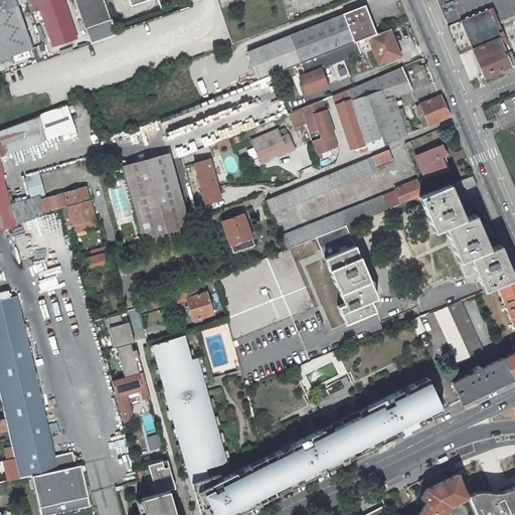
[(14,0),(0,0),(0,59),(12,56),(32,49),(14,0)]
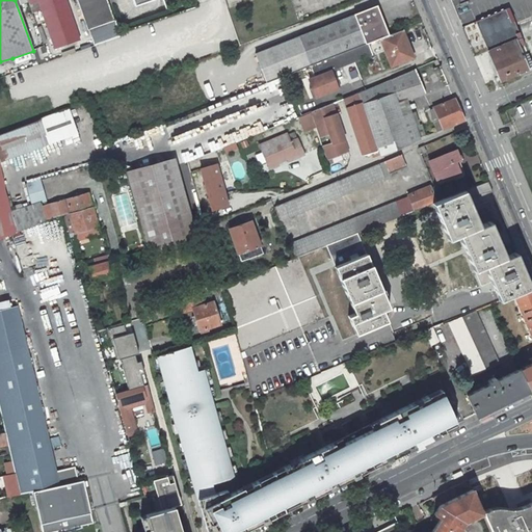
[(40,18),(44,17),(42,9),(37,0),(28,0),(33,12),(38,10),(38,14),(40,18)]
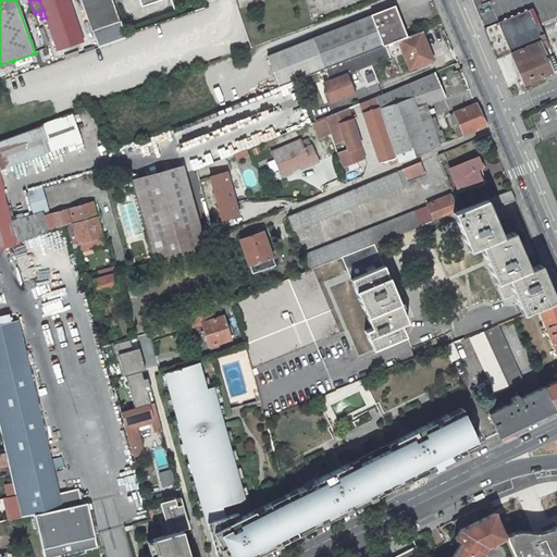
[(69,0),(39,0),(44,10),(70,1),(69,0)]
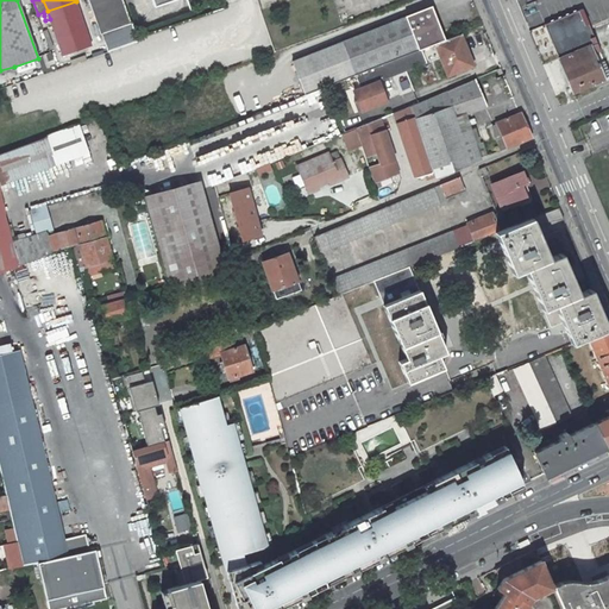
[(123,0),(88,0),(100,35),(131,24),(123,0)]
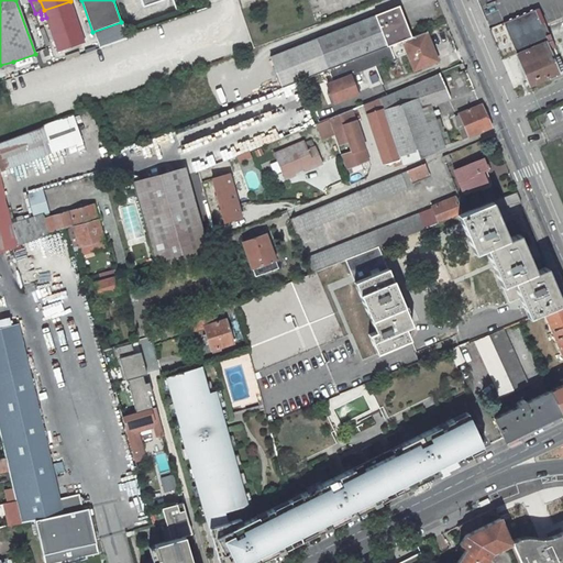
[(47,19),(73,10),(72,8),(70,1),(44,10),(46,18),(47,19)]
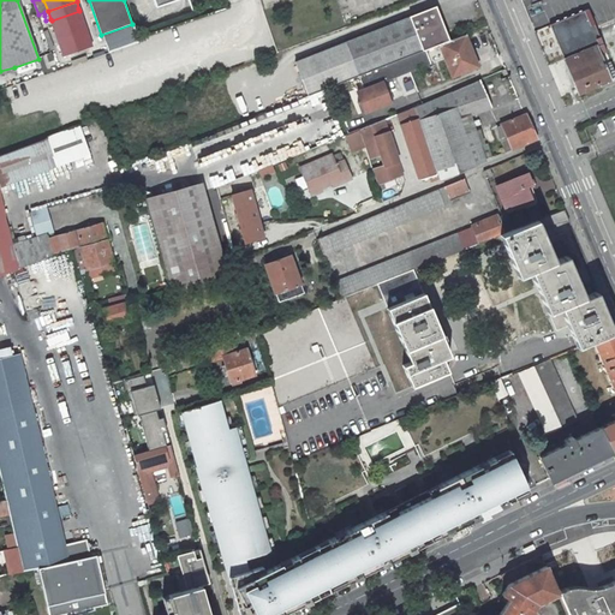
[(309,95),(358,76),(404,58),(448,40),(435,6),(296,61),(309,95)]
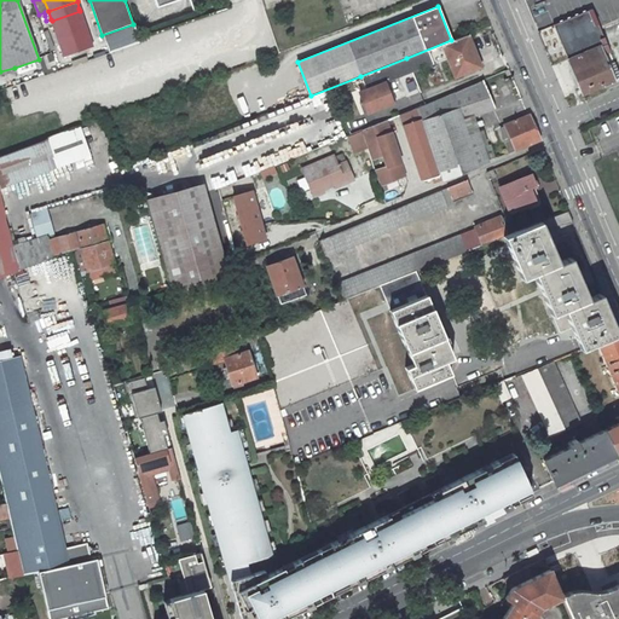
[(64,56),(92,46),(80,11),(52,21),(64,56)]
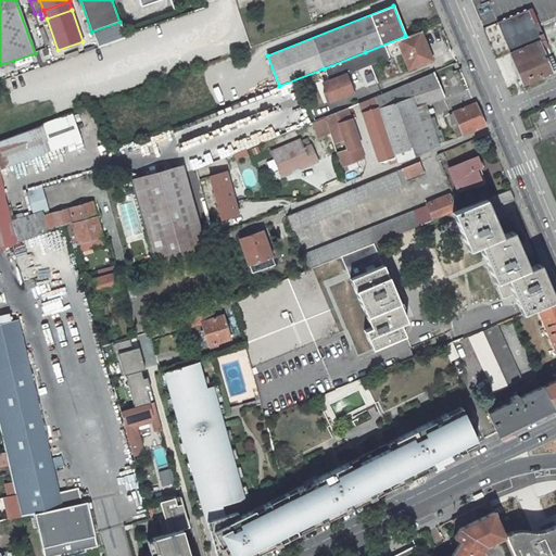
[(118,24),(95,32),(99,45),(123,36),(118,24)]
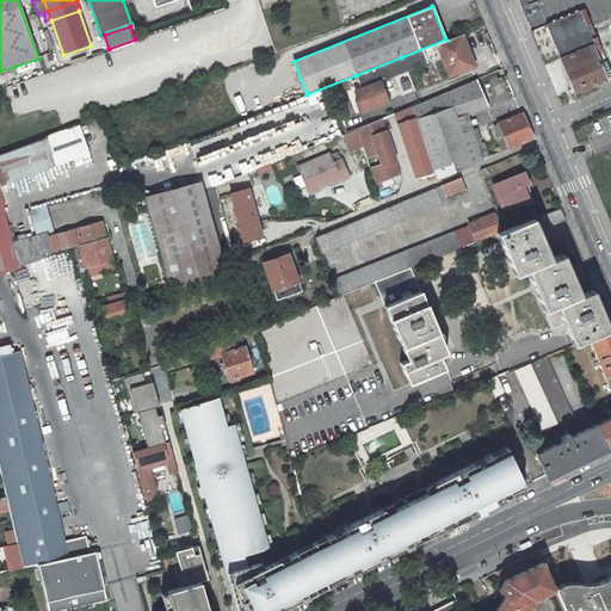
[(449,75),(474,66),(462,34),(445,39),(401,57),(407,71),(442,57),(449,75)]
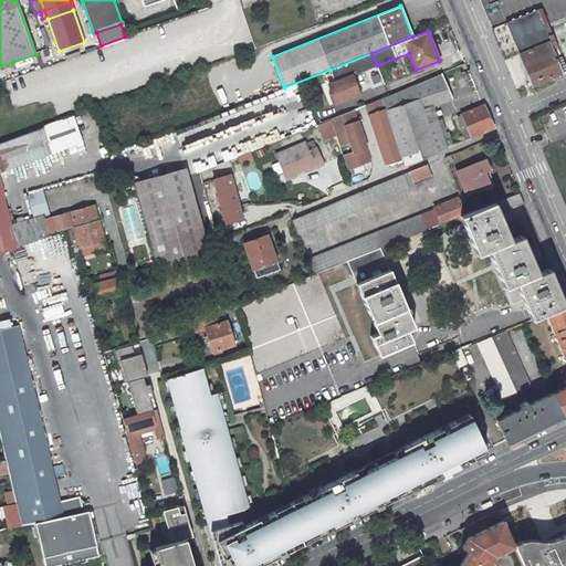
[(542,31),(515,42),(521,54),(520,55),(531,83),(542,79),(543,81),(546,80),(545,76),(553,73),(555,80),(565,75),(565,67),(559,54),(554,56),(552,52),(548,42),(546,43),(542,31)]
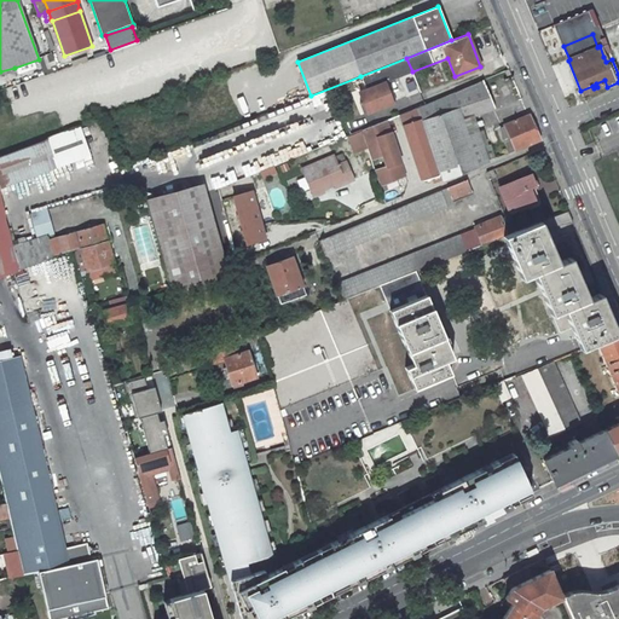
[(385,82),(412,71),(406,58),(360,76),(366,90),(359,92),(363,102),(368,113),(393,103),(388,92),(385,82)]
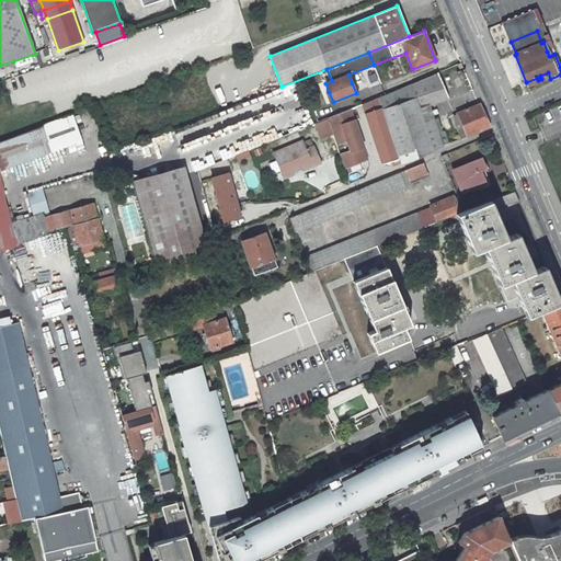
[(438,72),(378,98),(401,163),(443,147),(433,119),(424,123),(418,105),(421,104),(422,107),(448,98),(438,72)]
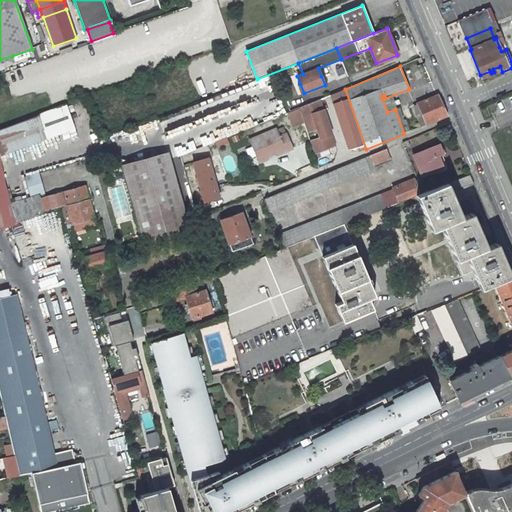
[(500,66),(493,69),(494,72),(495,75),(502,72),(500,66)]
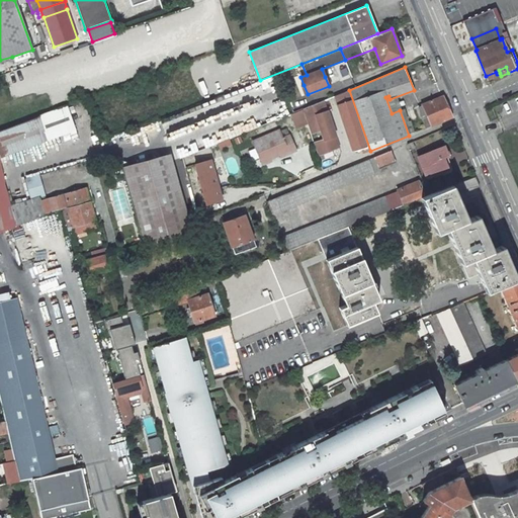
[(349,90),(335,96),(355,157),(370,151),(349,90)]
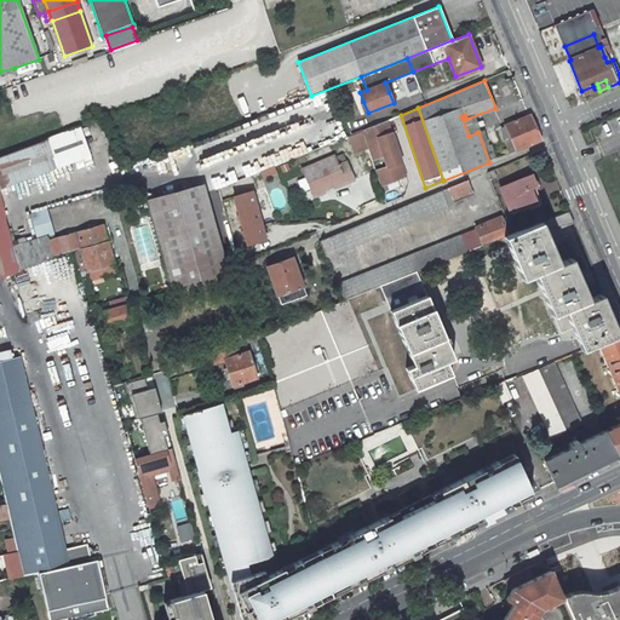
[(516,150),(540,139),(529,115),(505,125),(516,150)]
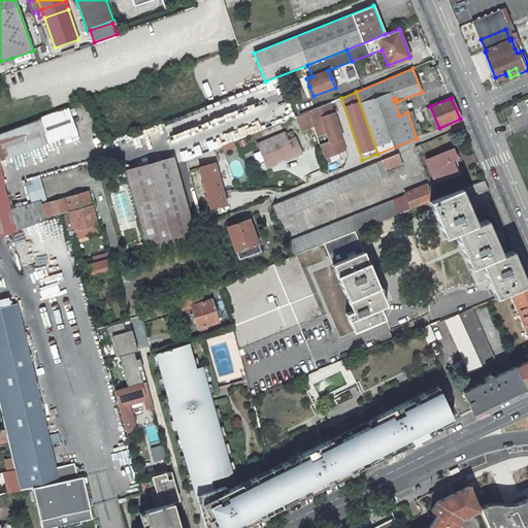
[(345,150),(329,103),(323,105),(308,111),(316,131),(326,127),(328,135),(318,139),(324,158),(345,150)]
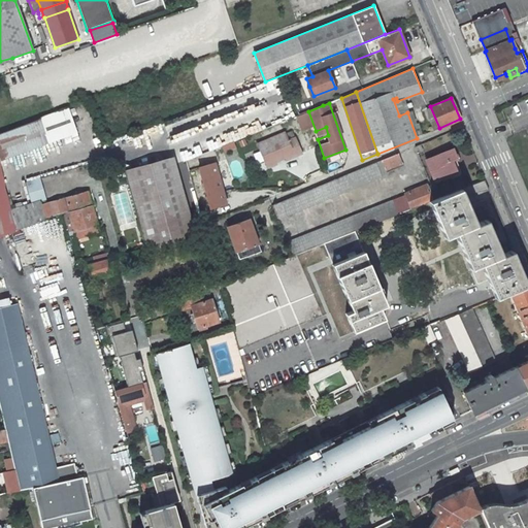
[(0,132),(0,186),(4,184),(0,163),(0,160),(76,132),(67,107),(0,132)]
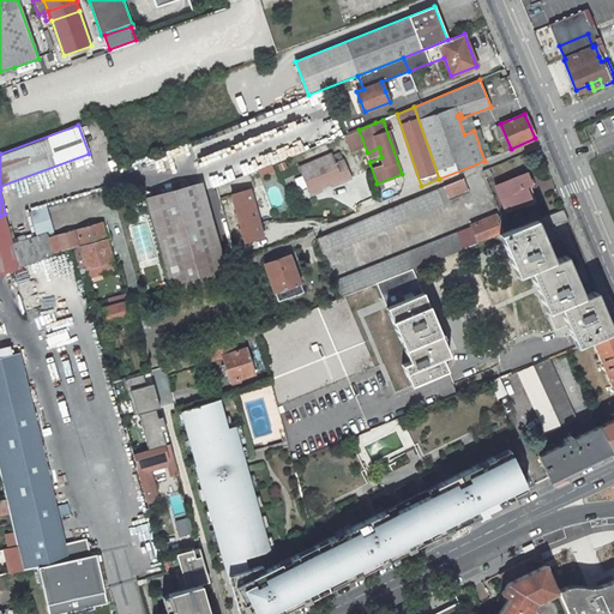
[(329,131),(317,133),(318,142),(330,139),(329,131)]
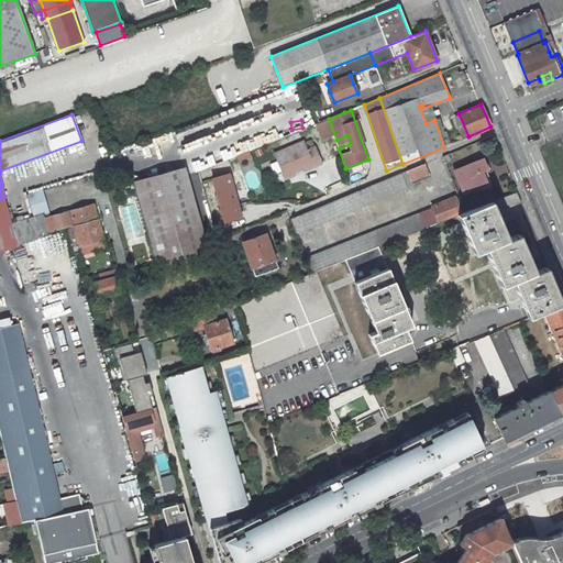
[(305,169),(321,163),(316,146),(308,150),(304,141),(275,152),(284,175),(294,170),(304,167),(305,169)]
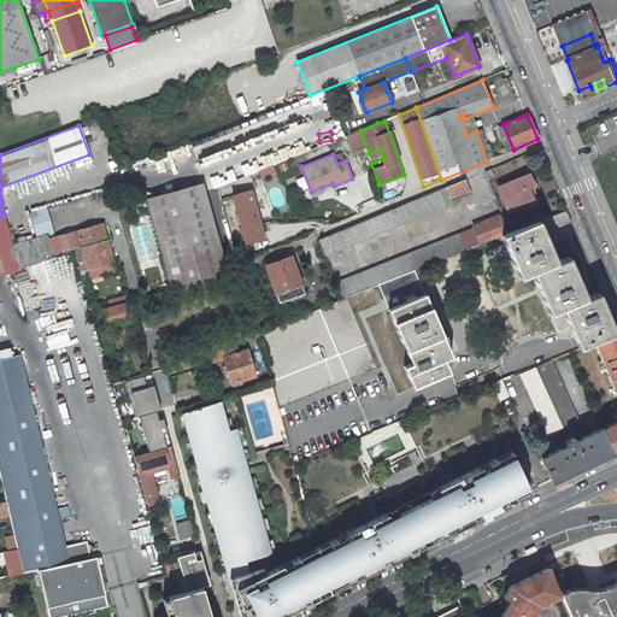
[(258,171),(262,178),(275,172),(271,164),(258,171)]
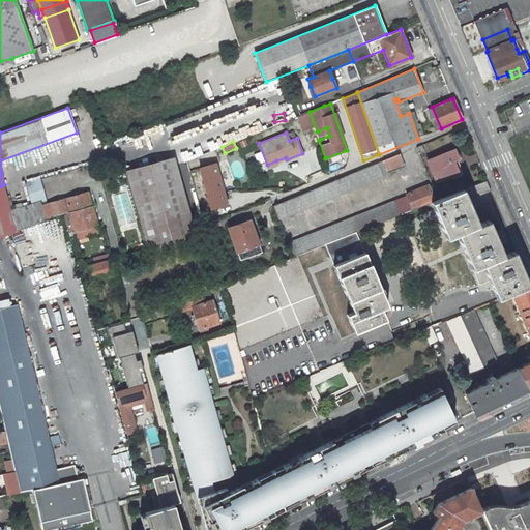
[(459,159),(454,149),(428,160),(436,182),(459,173),(454,162),(459,159)]
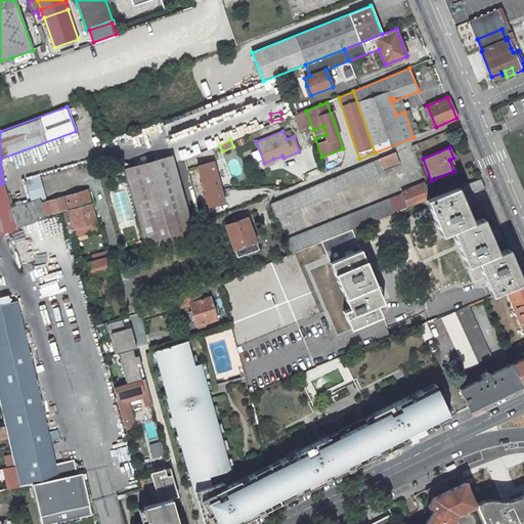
[(395,153),(271,203),(276,217),(385,173),(384,171),(400,164),(395,153)]
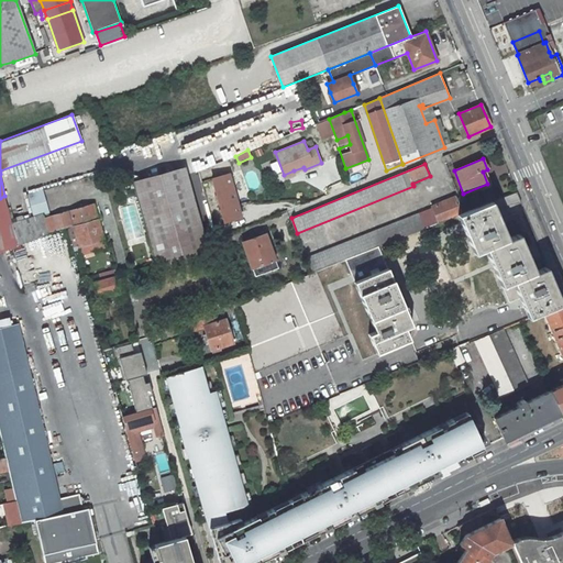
[(208,251),(185,167),(133,181),(156,265),(208,251)]
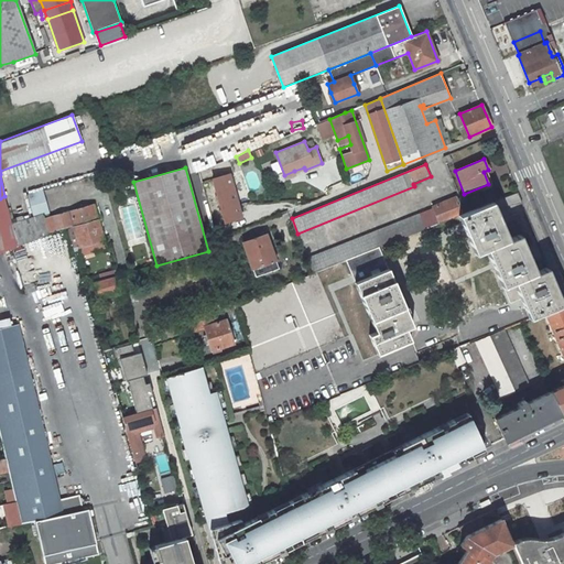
[(241,217),(229,173),(206,179),(219,224),(241,217)]
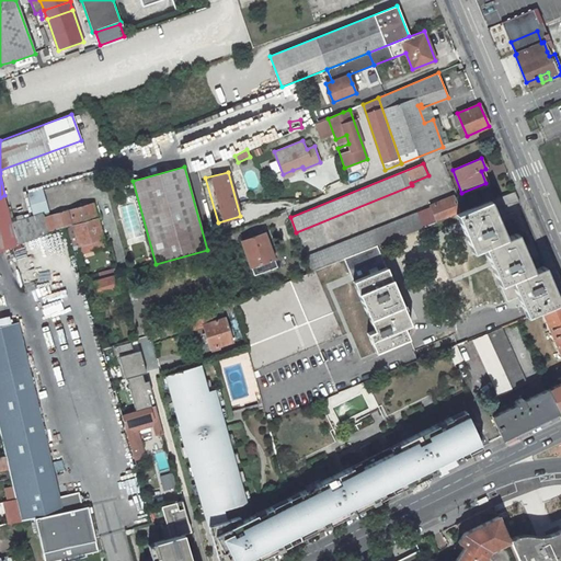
[(42,189),(26,194),(33,216),(48,212),(42,189)]
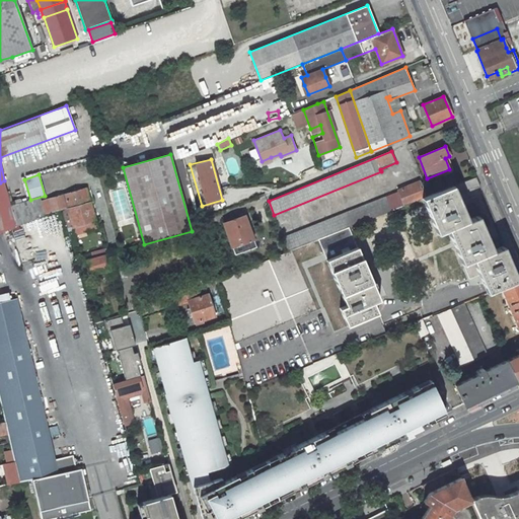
[(0,182),(0,232),(25,222),(45,214),(63,210),(90,203),(86,189),(46,200),(45,196),(30,200),(10,207),(4,180),(0,182)]
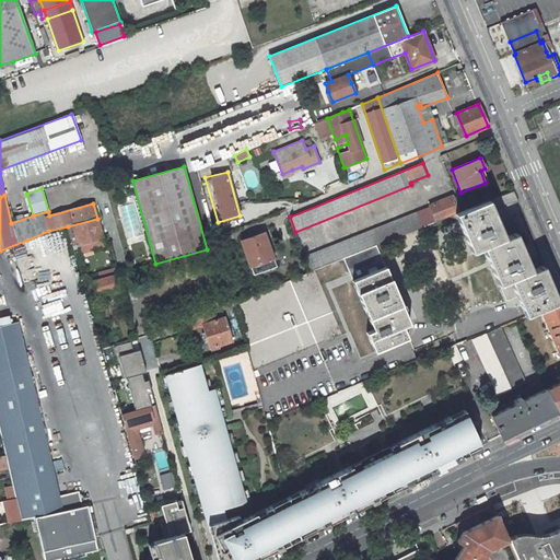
[(436,222),(456,214),(458,212),(455,205),(453,196),(430,205),(436,222)]
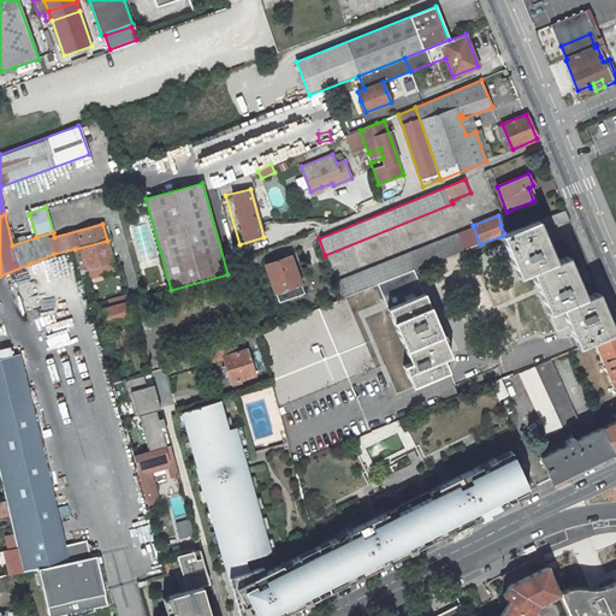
[(520,277),(532,272),(549,313),(554,324),(566,319),(578,348),(593,342),(614,332),(597,292),(585,297),(568,256),(555,261),(538,220),(510,232),(504,234),(502,236),(520,277)]
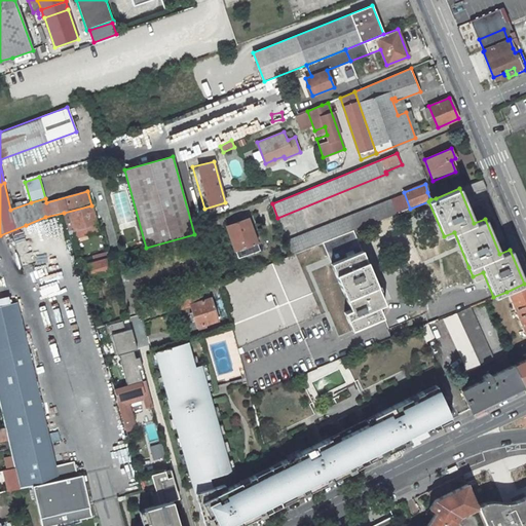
[(353,230),(403,211),(402,208),(397,196),(287,240),(292,255),(323,242),(353,230)]
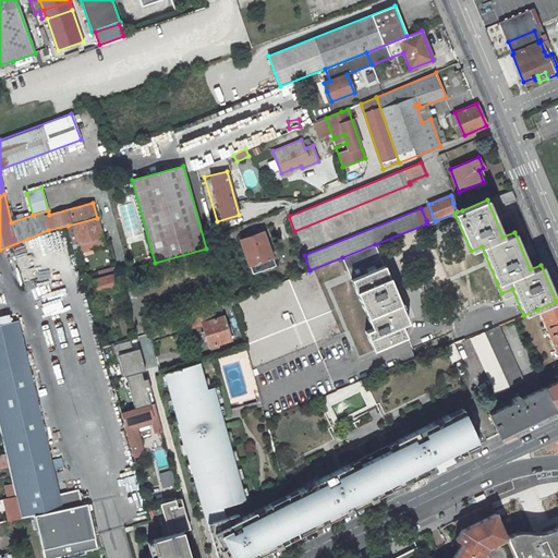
[(97,218),(68,226),(73,245),(79,244),(102,238),(97,218)]
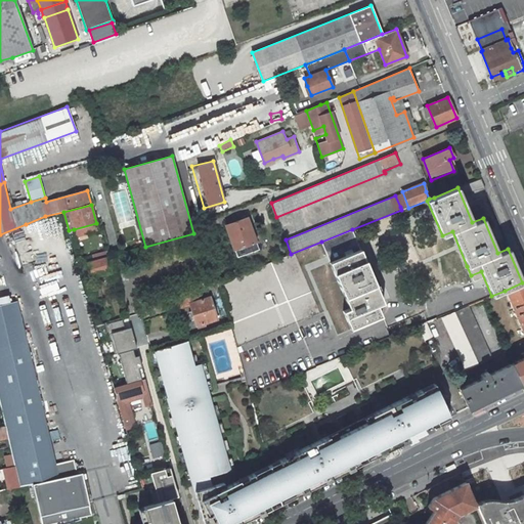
[(242,220),(226,225),(236,257),(258,250),(258,249),(248,218),(246,218),(242,220)]
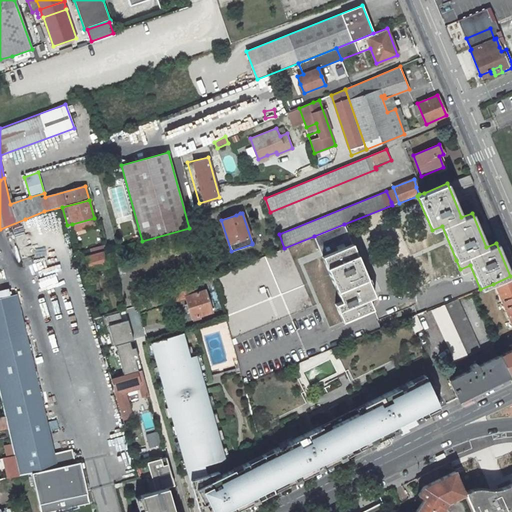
[(94,218),(72,224),(74,231),(96,225),(94,218)]
